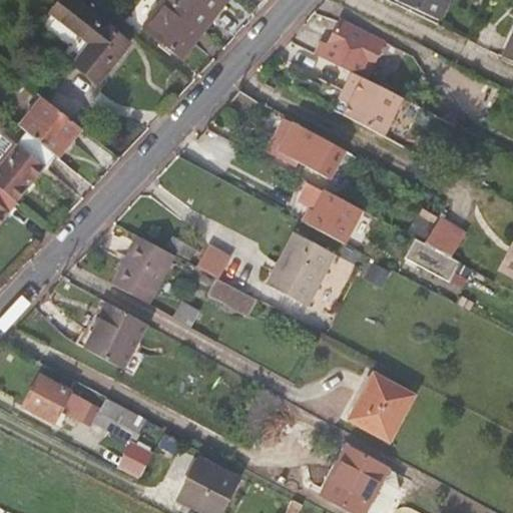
[(74,62),(99,81),(127,42),(70,0),(57,0),(48,13),(88,42),(74,62)]
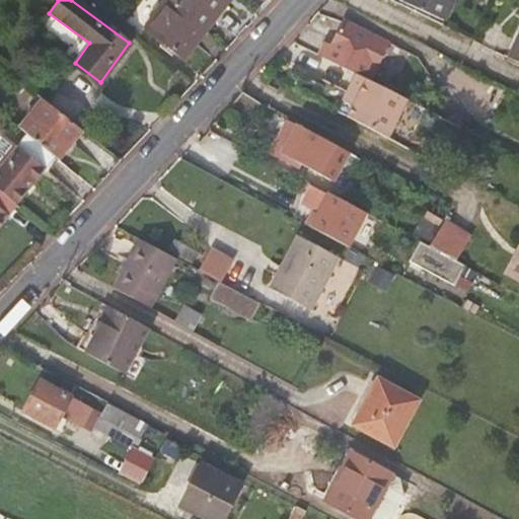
[(184,54),(204,30),(182,14),(164,0),(145,23),(184,54)]
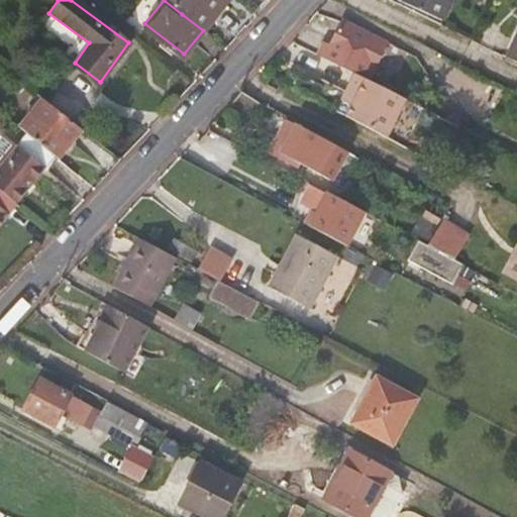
[(182,14),(203,30),(226,0),(163,0),(164,0),(182,14)]
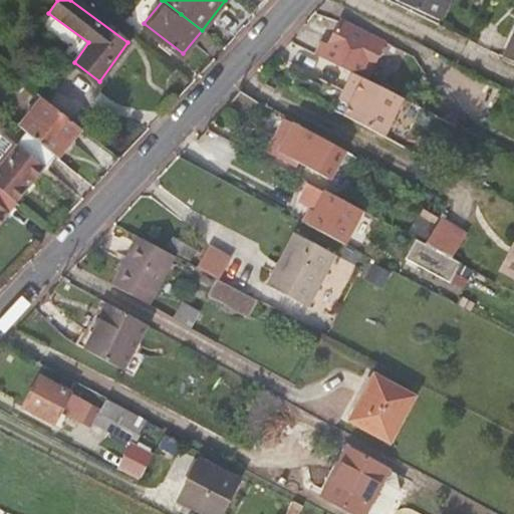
[(440,9),(422,0),(399,0),(399,1),(435,18),(440,9)]
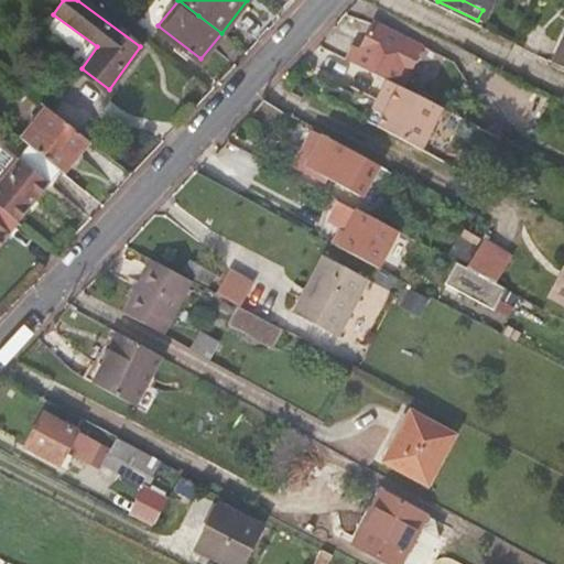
[(463,0),(483,10),(487,0),(463,0)]
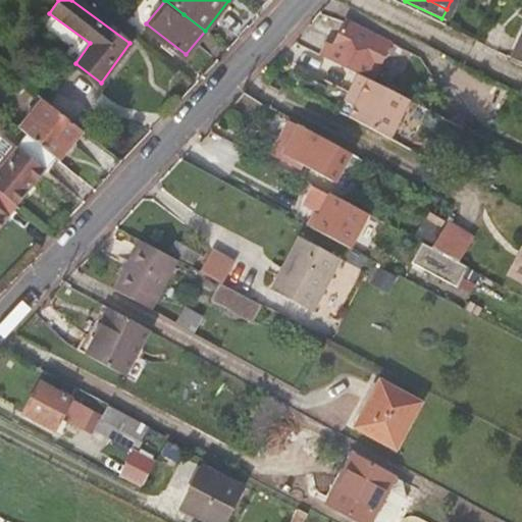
[(376,82),(382,69),(396,43),(350,20),(336,47),(330,44),(325,56),(367,76),(376,82)]
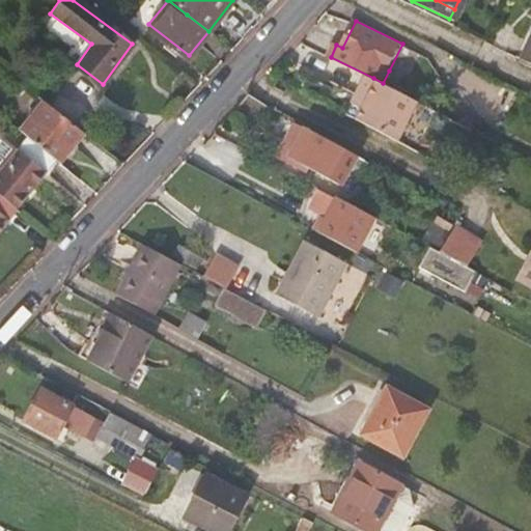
[(530,46),(526,45),(520,57),(530,62),(530,46)]
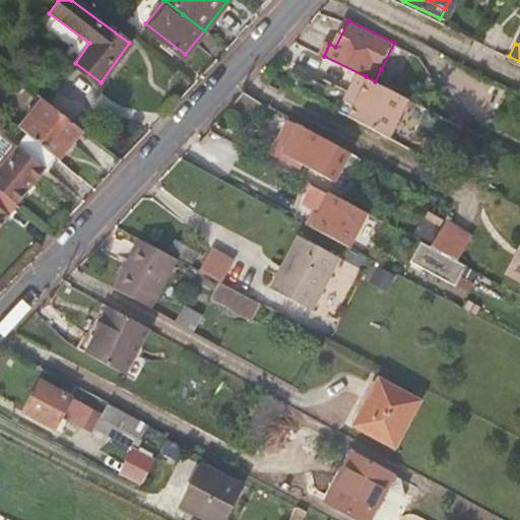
[(356,119),(398,142),(418,104),(375,81),(366,76),(356,93),(367,100),(363,108),(356,119)]
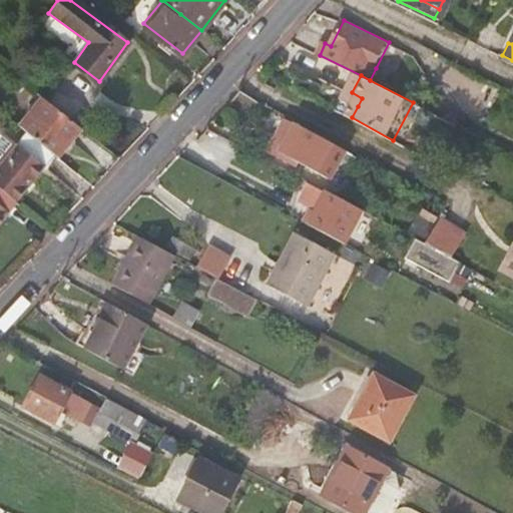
[(236,90),(224,102),(276,129),(266,150),(291,164),(298,152),(309,157),(303,168),(327,181),(335,165),(343,151),(283,118),(285,116),(236,90)]
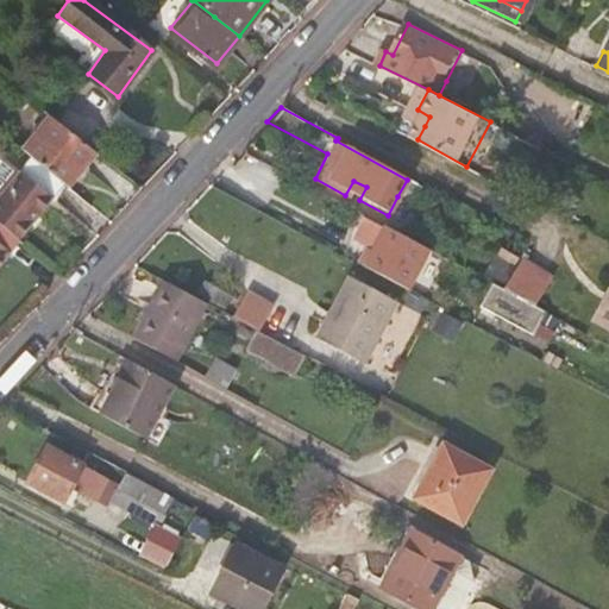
[(412,120),(425,126),(429,117),(418,110),(412,120)]
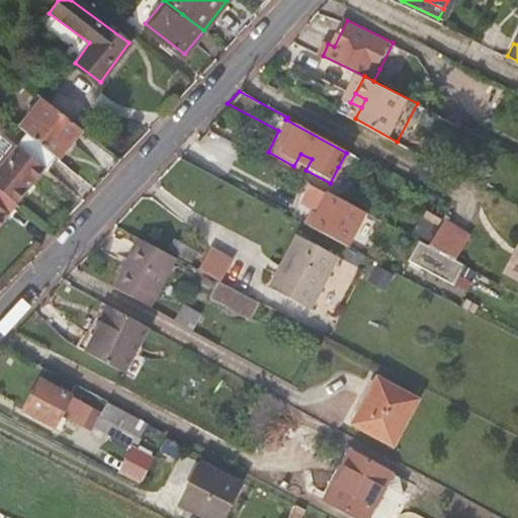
[(34,114),(72,146),(85,131),(46,100),(34,114)]
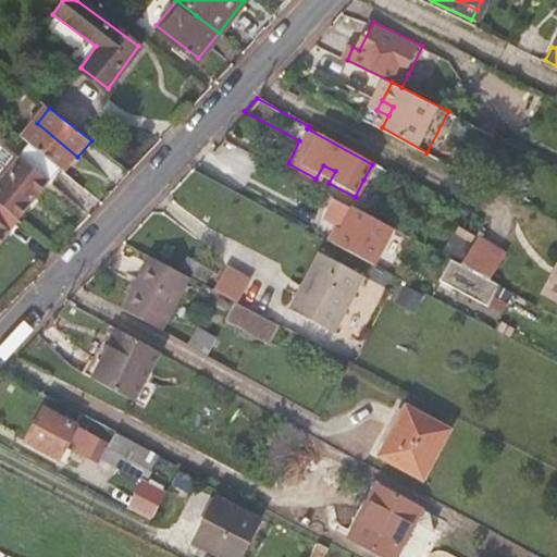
[(64,172),(77,157),(37,123),(24,139),(32,146),(64,172)]
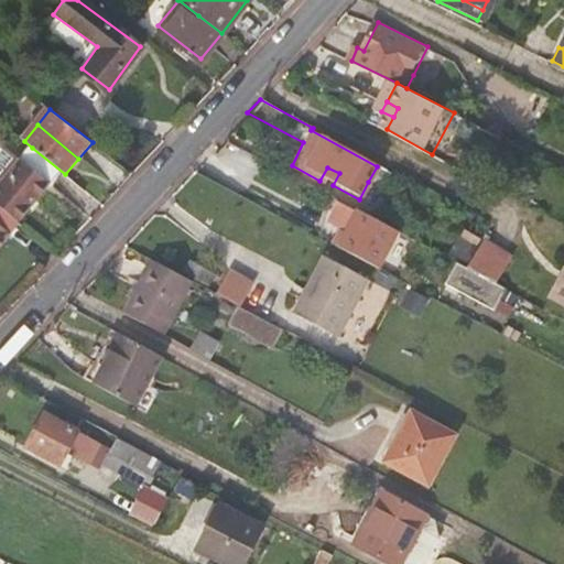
[(54,186),(65,174),(32,148),(0,184),(0,206),(18,220),(49,183),(54,186)]
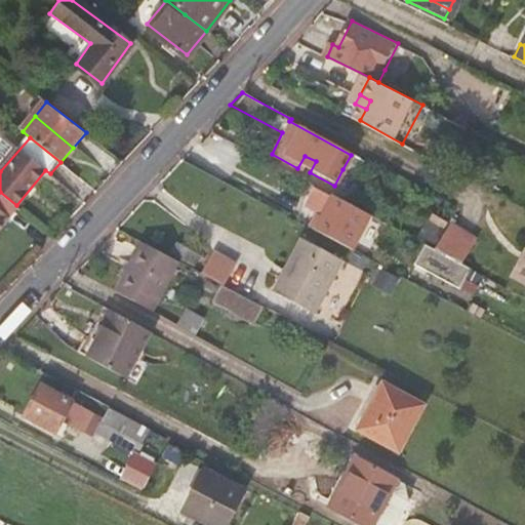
[(351,155),(342,169),(355,176),(363,161),(351,155)]
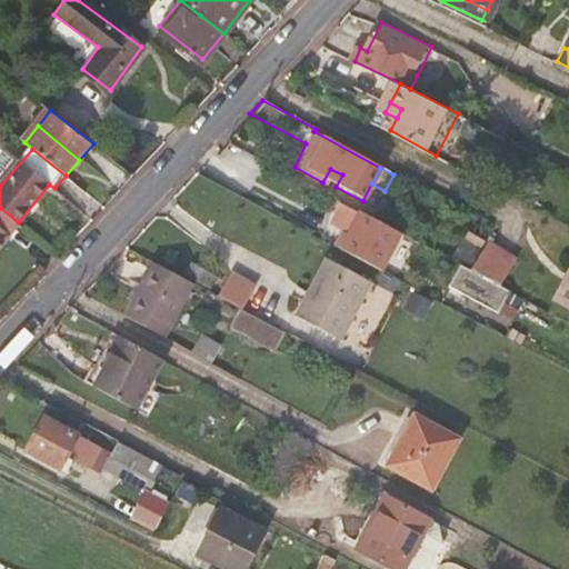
[(329,222),(341,227),(333,245),(388,269),(406,228),(339,199),(329,222)]
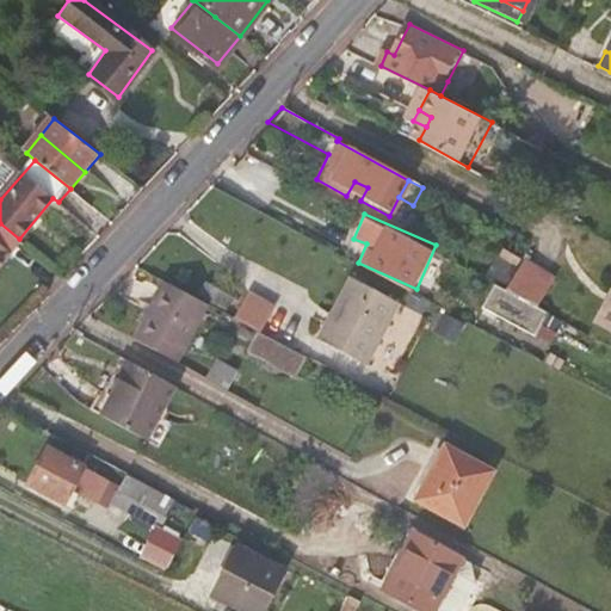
[(11,257),(22,241),(19,239),(0,223),(0,257),(5,252),(11,257)]
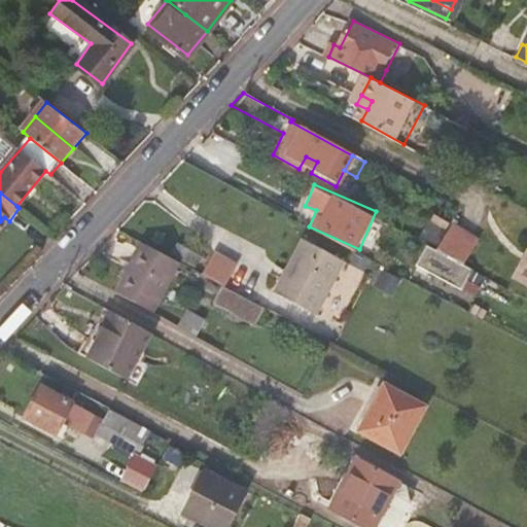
[(426,244),(430,246),(437,250),(452,222),(453,221),(443,215),(426,244)]
